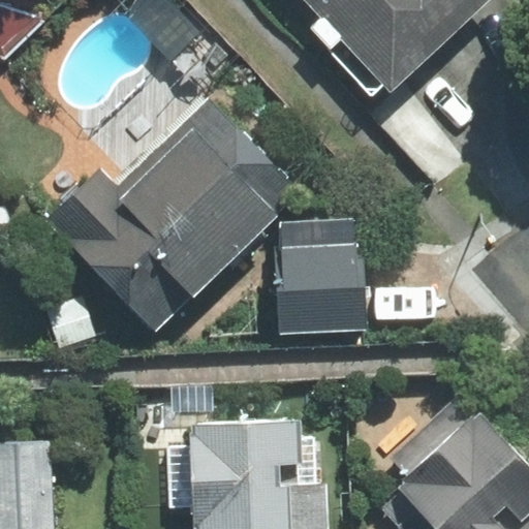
[(0,0),(0,56),(5,58),(45,19),(0,3),(0,0)]
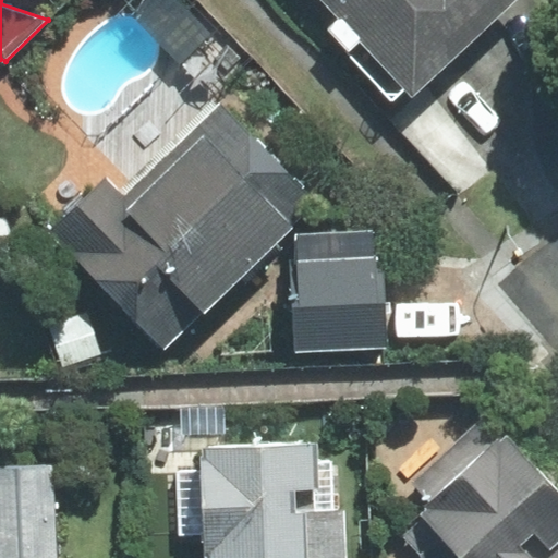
[(324,0),(340,17),(328,28),(393,99),(404,88),(412,96),(516,0),(324,0)]
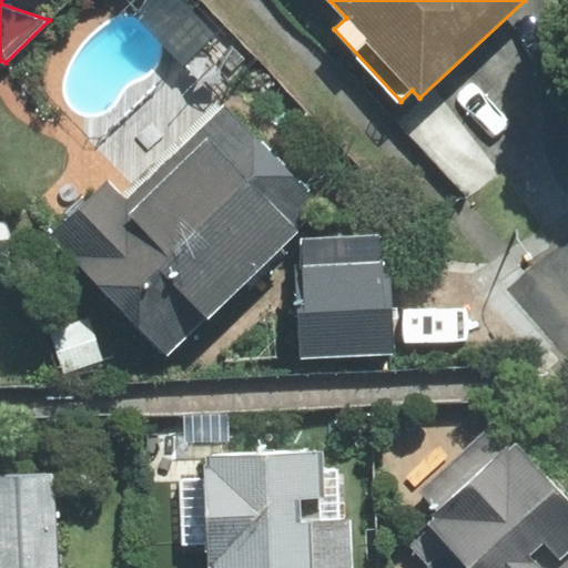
[(108,180),(51,234),(169,355),(322,208),(224,107),(127,200),(108,180)]
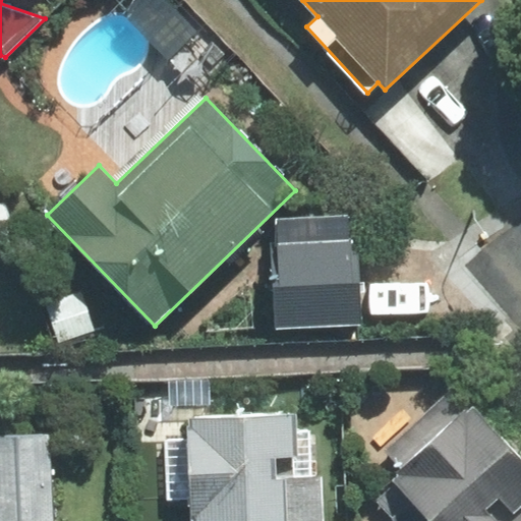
[(275,330),(361,327),(358,253),(351,253),(349,217),(277,220),(278,243),(272,243),(275,330)]
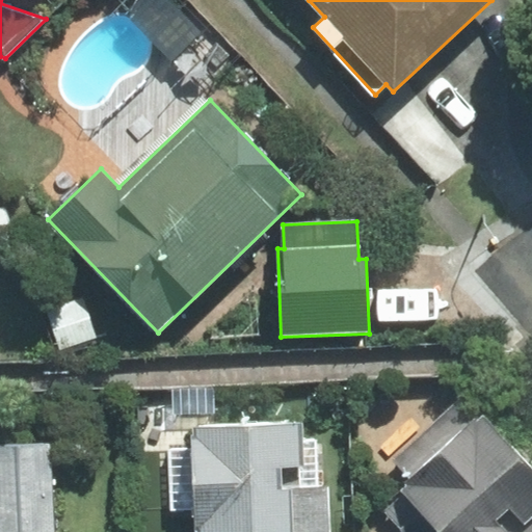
[(531,531),(531,468),(483,415),(478,420),(458,399),(392,460),(410,481),(400,490),(403,495),(384,510),(404,531),(531,531)]
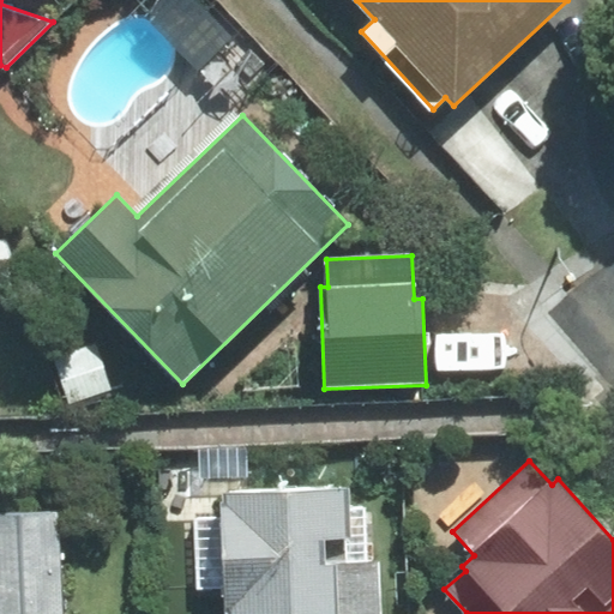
[(366,507),(348,509),(348,491),(221,494),(221,517),(193,518),(196,591),(222,591),(222,613),(380,613),(380,564),(367,565),(366,507)]
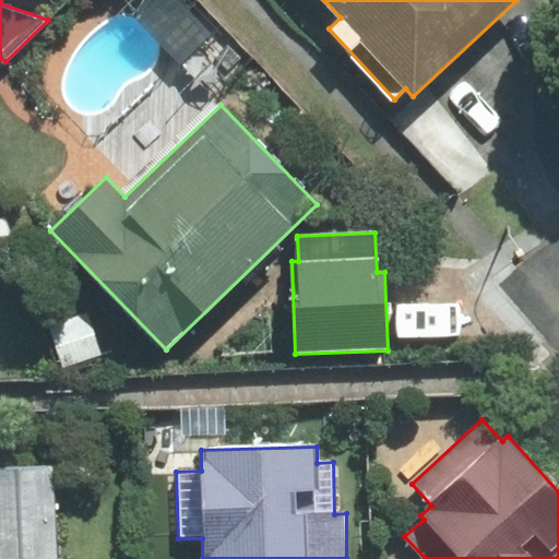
[(0,558),(55,558),(51,467),(0,468),(0,558)]
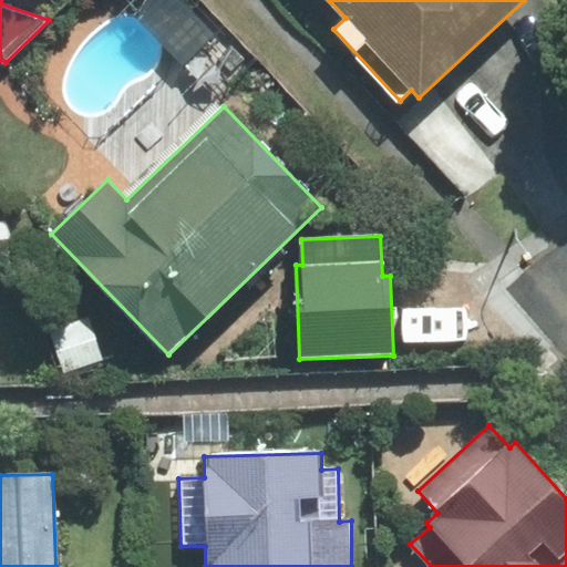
All buildings are outlined.
